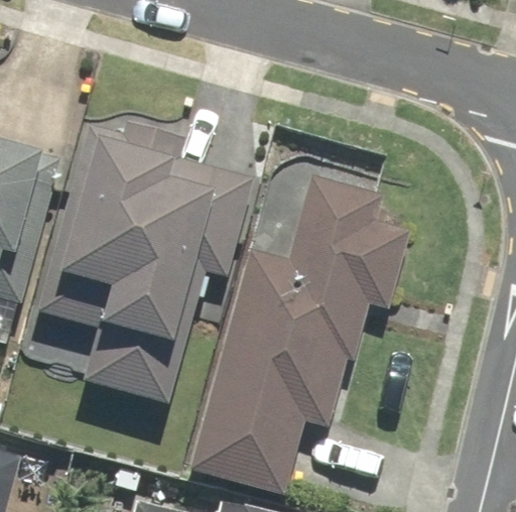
[(116,131),(89,124),(37,307),(60,313),(54,337),(93,348),(83,381),(168,405),(181,357),(171,354),(213,204),(245,213),(256,172),(175,150),(179,135),(119,118),(116,131)]
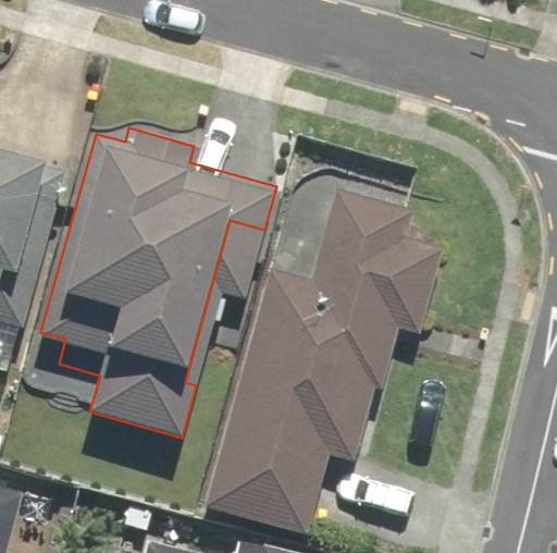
[(0,277),(2,271),(17,275),(49,166),(0,151),(0,277)]
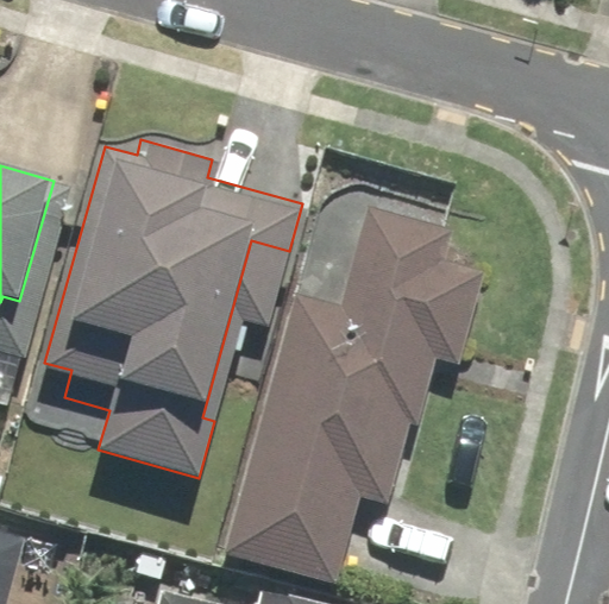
[(337,583),(359,498),(389,505),(412,422),(420,423),(437,359),(459,365),(484,269),(446,259),(454,227),(349,199),(321,301),(294,293),(225,553),(337,583)]
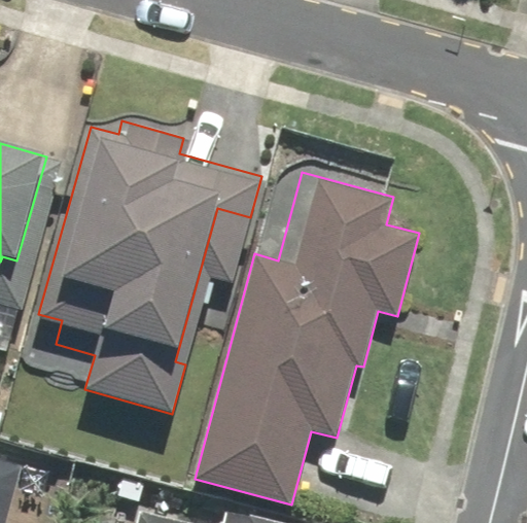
[(25,320),(0,314),(0,365),(14,369),(25,320)]
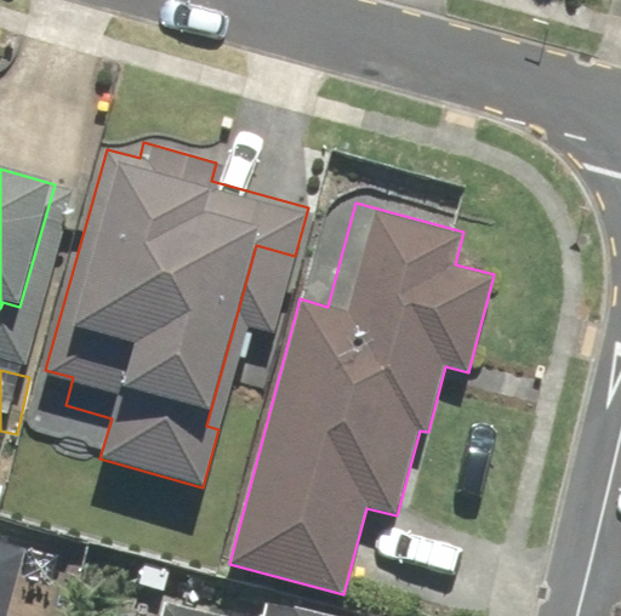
[(0,615),(9,615),(28,551),(0,542),(0,615)]
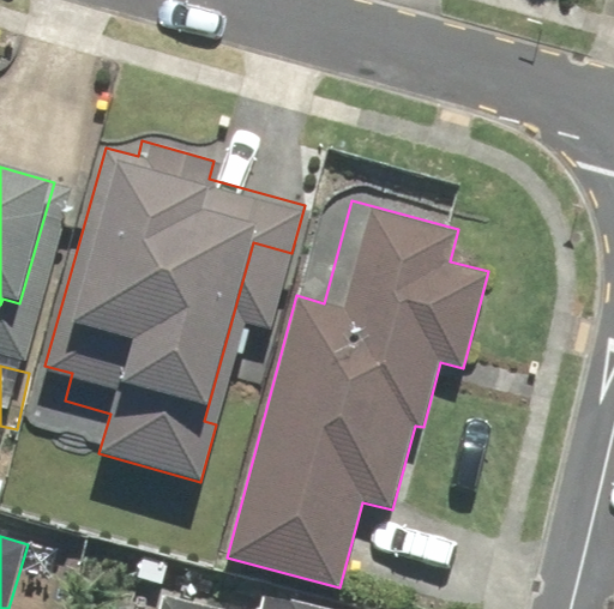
[(308,608),(253,596),(250,608),(181,608),(163,604),(161,608),(308,608)]
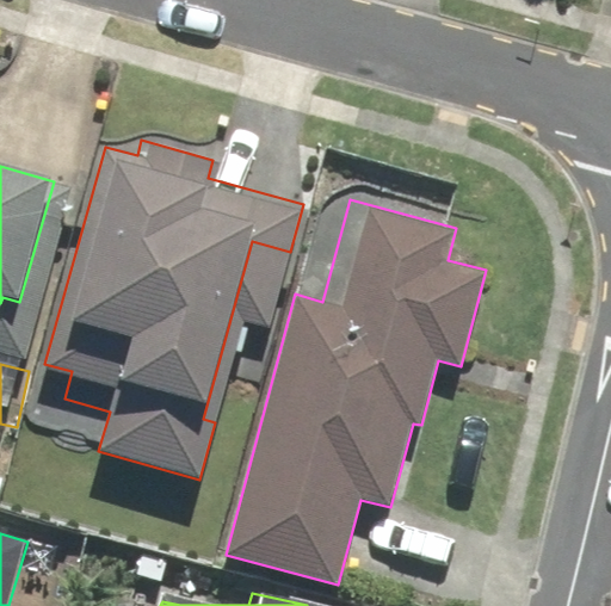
All buildings are outlined.
